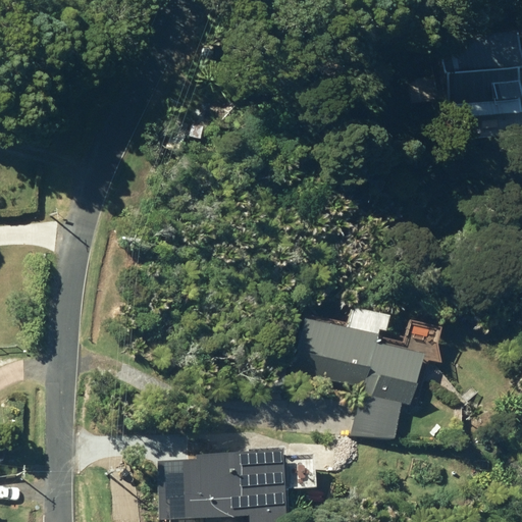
[(433,42),(440,126),(516,119),(513,75),(520,73),(516,35),(433,42)]
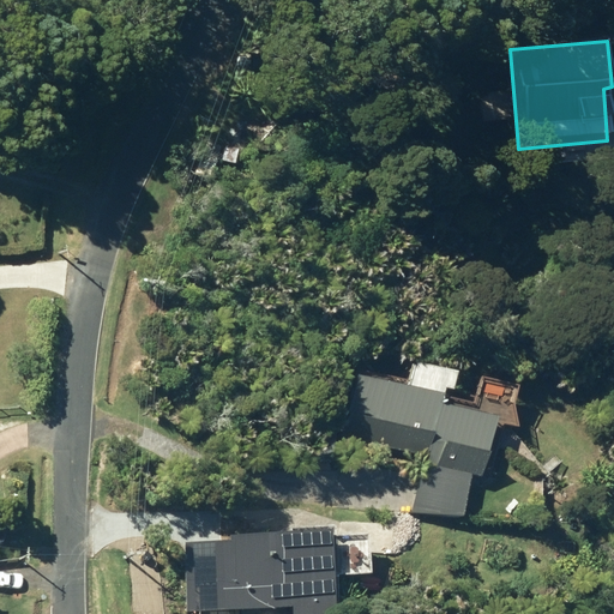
[(220,161),(233,163),(235,150),(222,148),(220,161)]
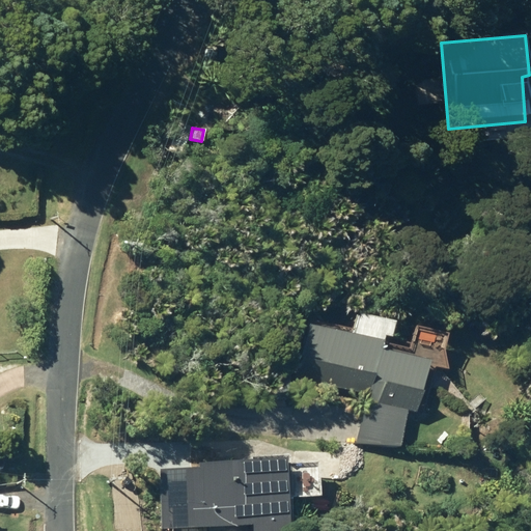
[(354,441),(397,444),(403,409),(412,410),(421,357),(370,344),(371,336),(301,323),(291,378),(362,391),(354,441)]
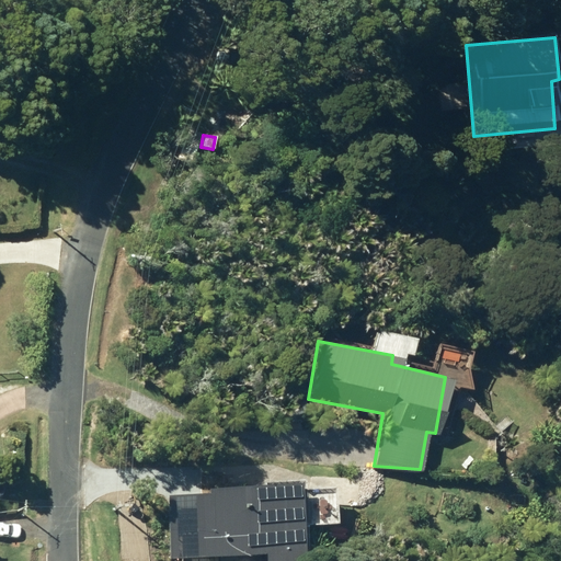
[(256,552),(256,560),(292,560),(289,482),(206,488),(207,492),(174,495),(175,534),(198,533),(201,557),(256,552)]
